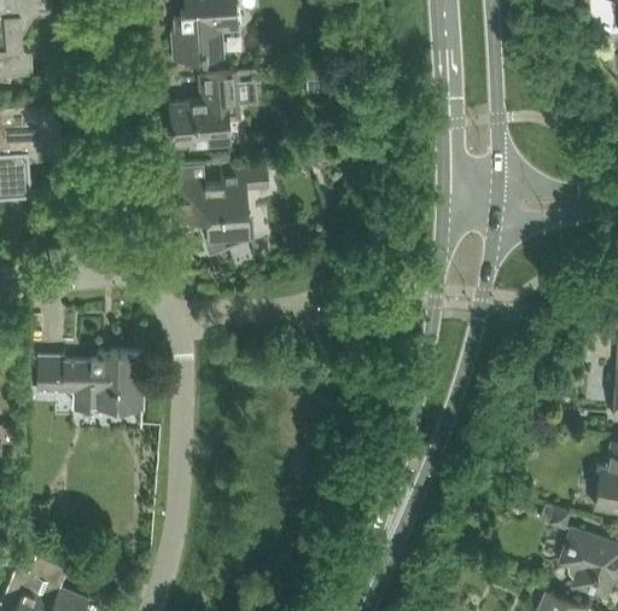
[(50,0),(0,0),(0,83),(10,85),(11,79),(33,76),(31,59),(23,54),(22,39),(34,19),(52,18),(50,0)]
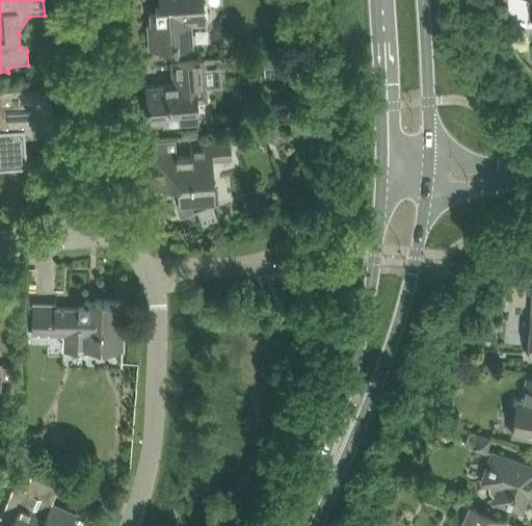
[(150,29),(147,29),(149,55),(171,53),(171,52),(174,52),(174,53),(178,53),(178,52),(189,51),(187,29),(208,27),(207,9),(204,9),(203,0),(157,0),(159,11),(160,10),(160,12),(155,14),(155,18),(149,18),(150,29)]
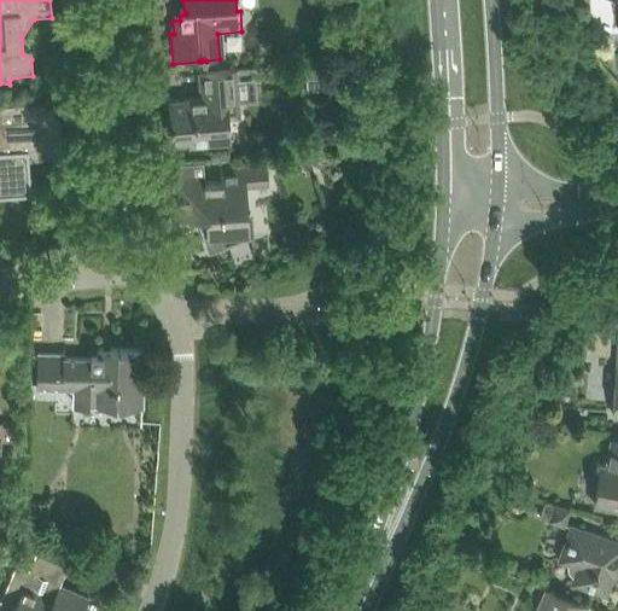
[(344,73),(322,74),(324,94),(347,92),(344,73)]
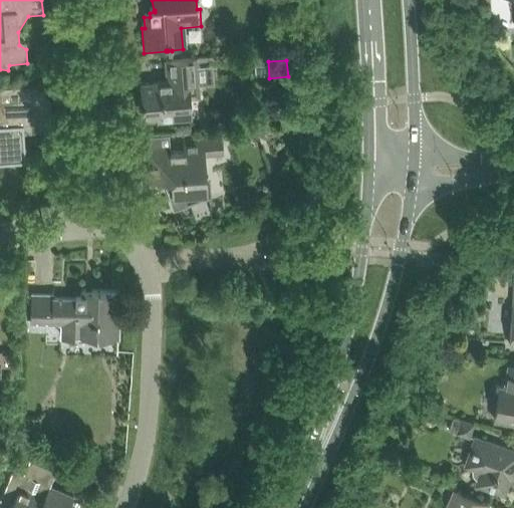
[(142,101),(139,101),(140,111),(143,111),(144,121),(158,120),(158,127),(178,124),(192,123),(191,103),(200,102),(197,62),(187,63),(167,65),(168,87),(141,89),(142,101)]
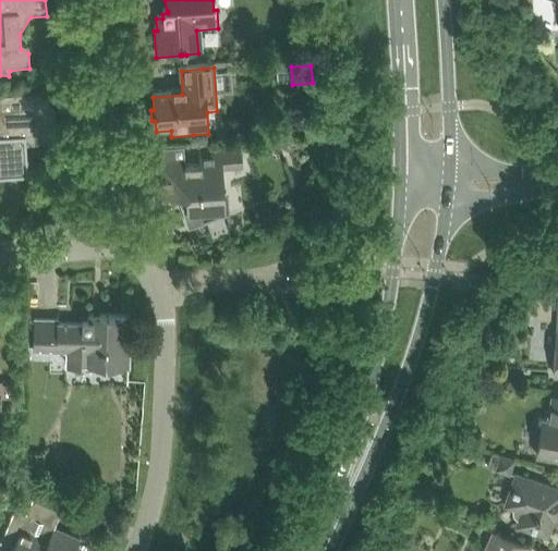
[(36,149),(55,147),(52,114),(23,117),(22,103),(0,105),(0,182),(27,180),(25,145),(36,145),(36,149)]
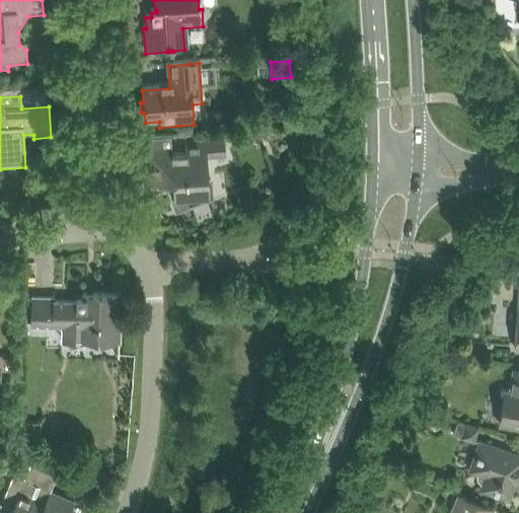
[(230,118),(217,119),(218,130),(231,129),(230,118)]
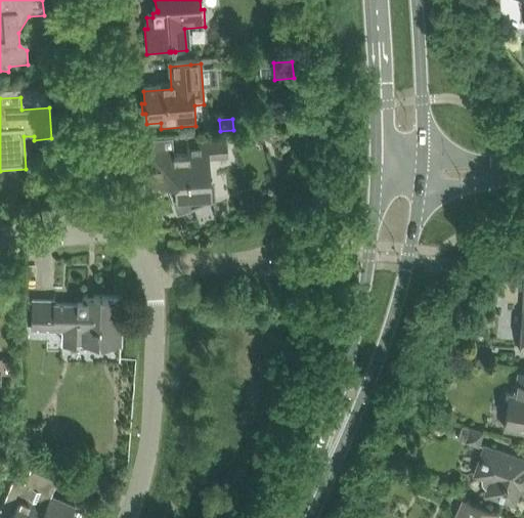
[(267,136),(265,140),(266,144),(269,146),(274,145),(276,142),(275,137),(271,135),(267,136)]
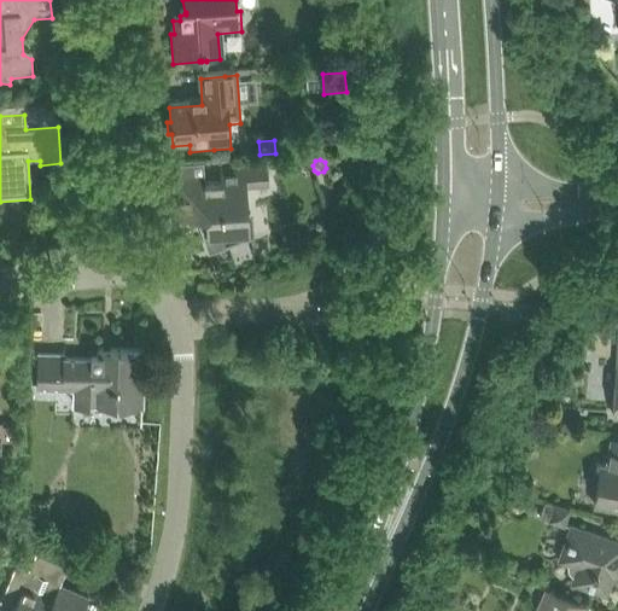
[(269,190),(268,170),(221,174),(221,186),(205,187),(204,182),(175,185),(179,223),(197,222),(207,221),(207,232),(202,233),(204,243),(205,243),(210,256),(227,251),(255,242),(255,237),(250,237),(246,191),(269,190)]
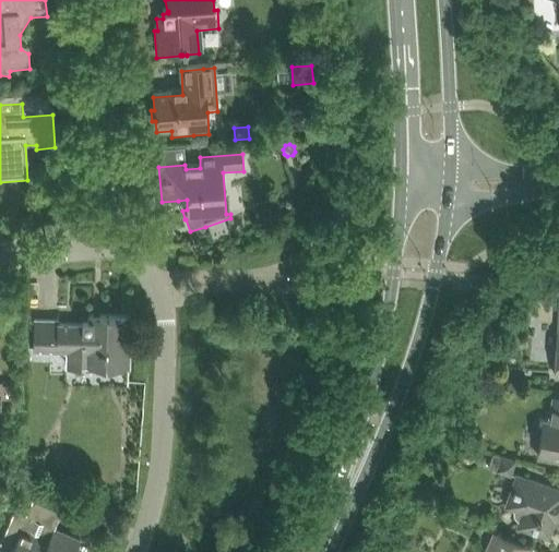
[(34,325),(34,354),(67,355),(67,371),(90,371),(90,362),(104,363),(104,372),(128,372),(129,372),(130,342),(125,342),(125,323),(125,322),(99,321),(99,328),(93,327),(93,325),(90,325),(83,325),(83,330),(59,328),(59,325),(34,325)]
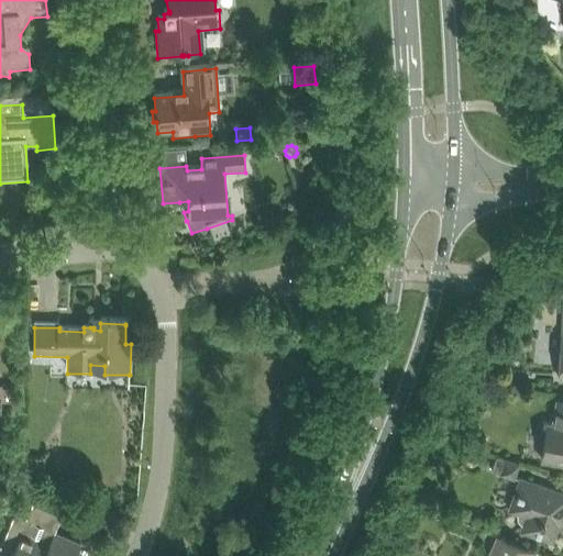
[(562,407),(556,407),(552,429),(548,429),(541,465),(562,468),(562,407)]
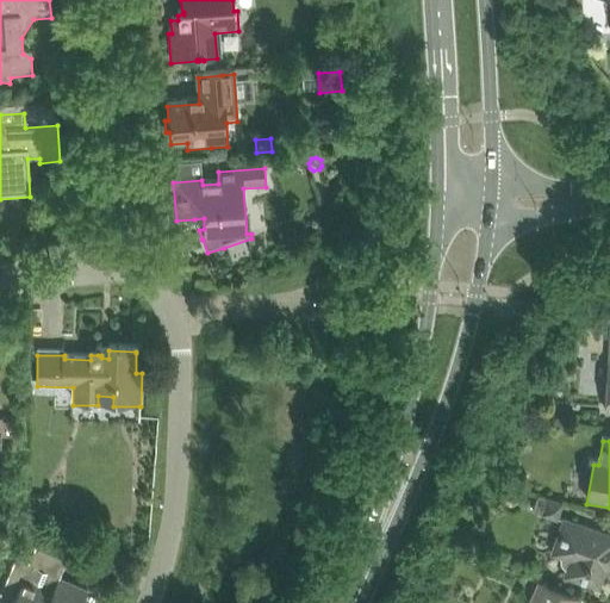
[(537,501),(533,517),(541,521),(558,526),(564,509),(547,503),(537,501)]
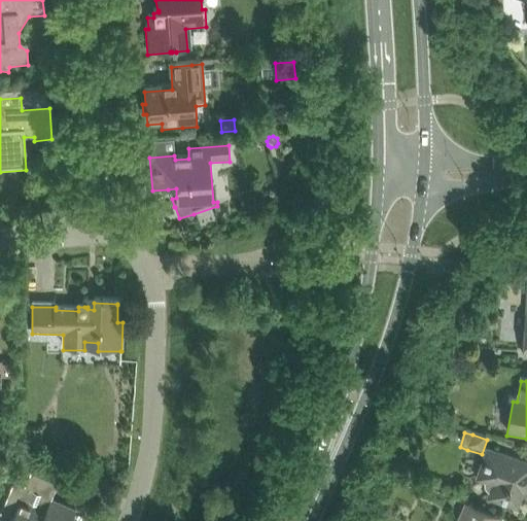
[(487,453),(477,483),(485,486),(484,486),(484,488),(484,490),(485,491),(486,493),(487,494),(488,495),(490,496),(488,502),(498,506),(517,512),(523,495),(526,496),(526,466),(513,462),(487,453)]
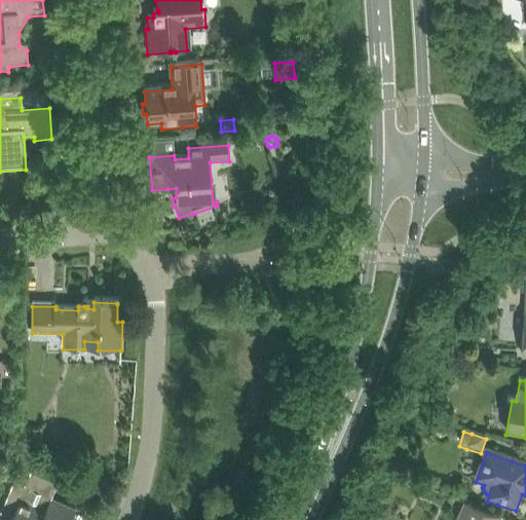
[(50,503),(58,487),(31,476),(25,489),(13,489),(1,517),(5,519),(73,519),(76,513),(50,503)]
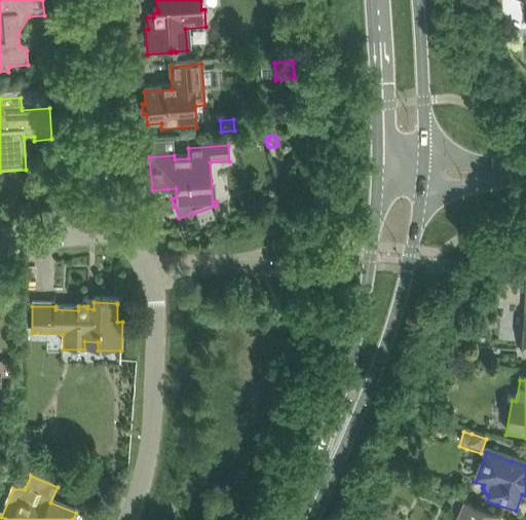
[(493,519),(494,518),(476,510),(465,506),(459,519),(493,519)]
